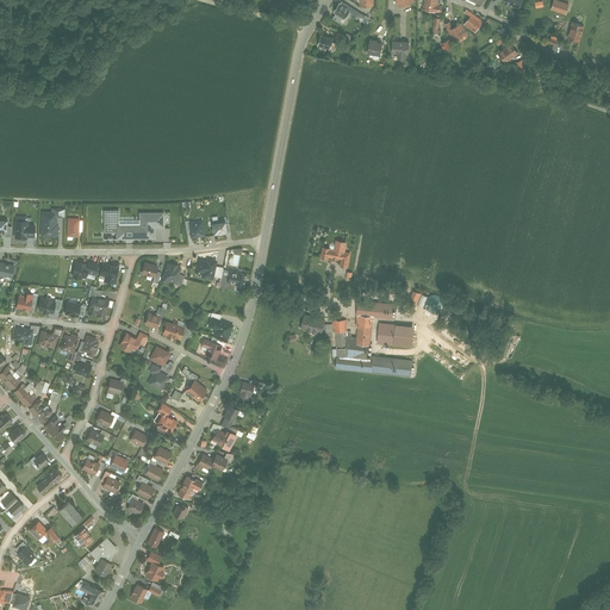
[(436,0),(423,0),(421,8),(441,13),(443,6),(436,5),(436,0)]
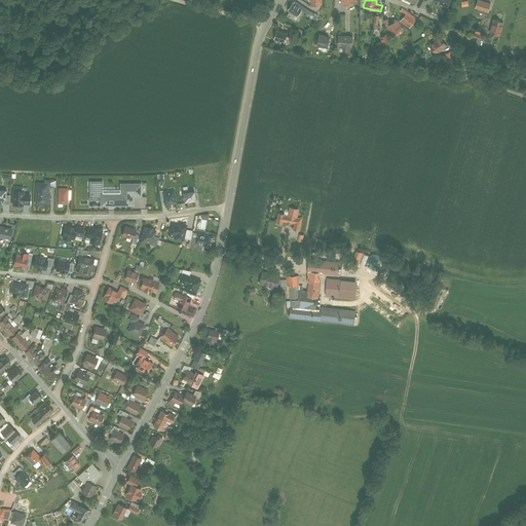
[(434,0),(435,0),(448,8),(453,1),(451,0),(434,0)]
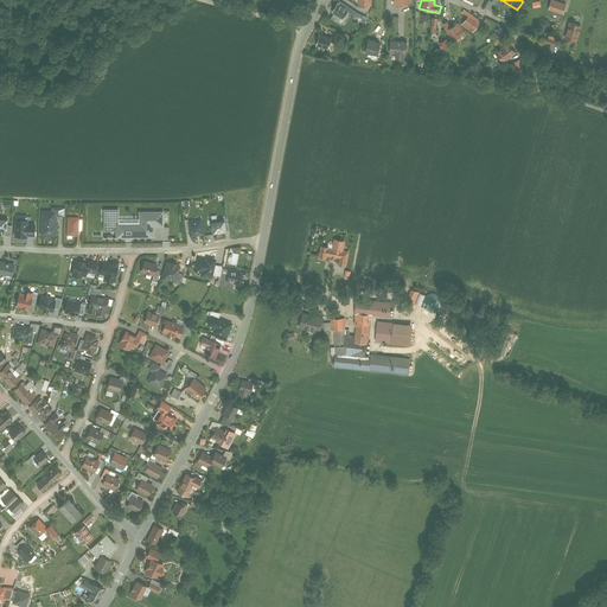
[(551,0),(550,6),(548,12),(563,17),(567,5),(553,0),(551,0)]
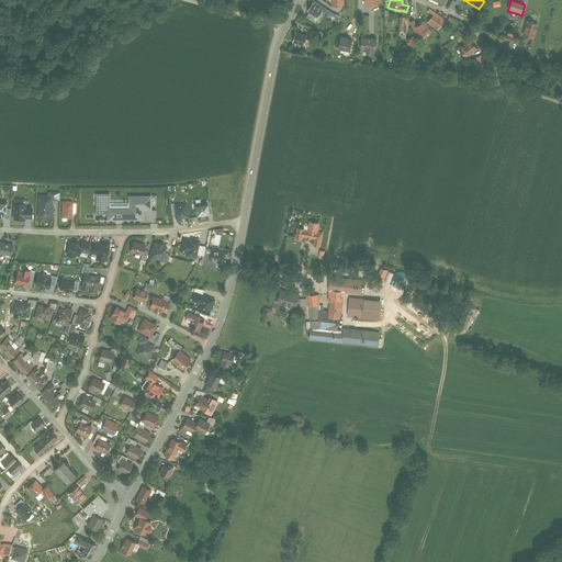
[(324,10),(313,3),(308,11),(319,18),(324,10)]
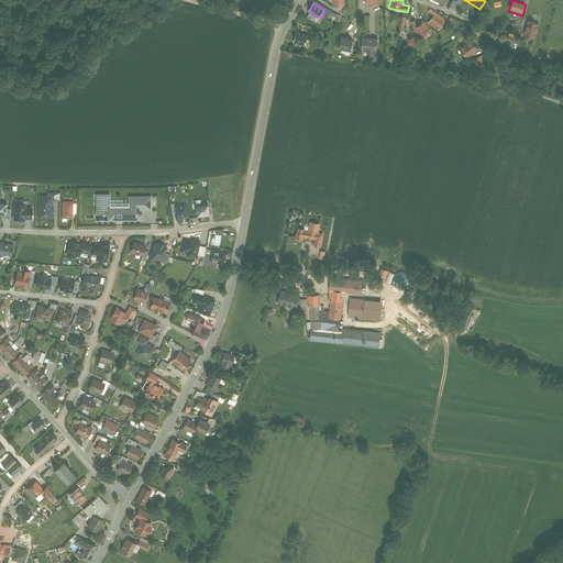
[(433,17),(428,24),(438,32),(445,21),(431,9),(428,13),(433,17)]
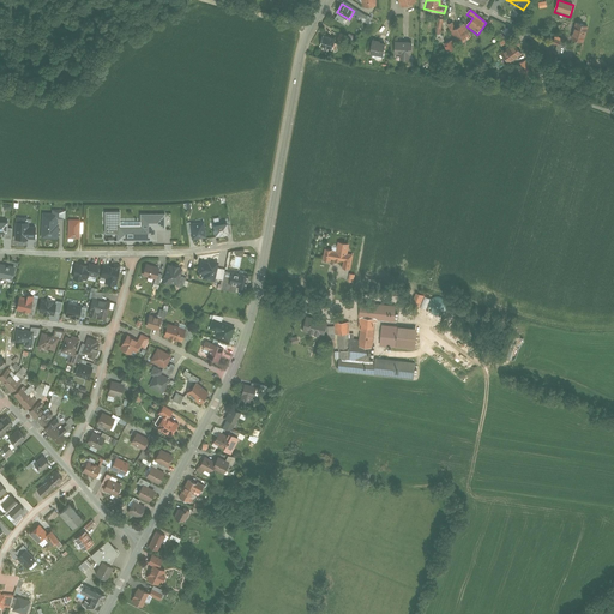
[(589,26),(576,22),(571,38),(583,42),(589,26)]
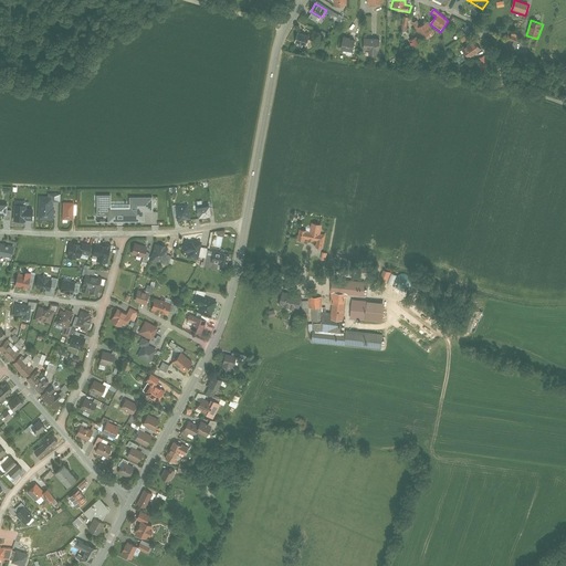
[(417,21),(412,23),(420,39),(432,33),(427,23),(419,27),(417,21)]
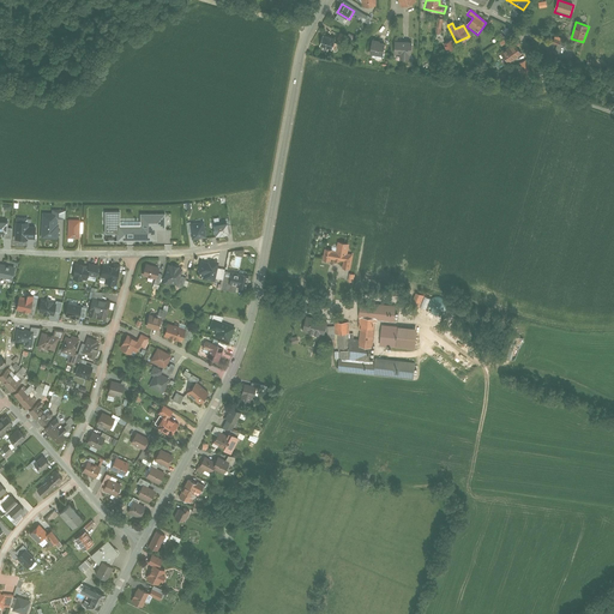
[(324,32),(321,44),(335,47),(337,35),(324,32)]
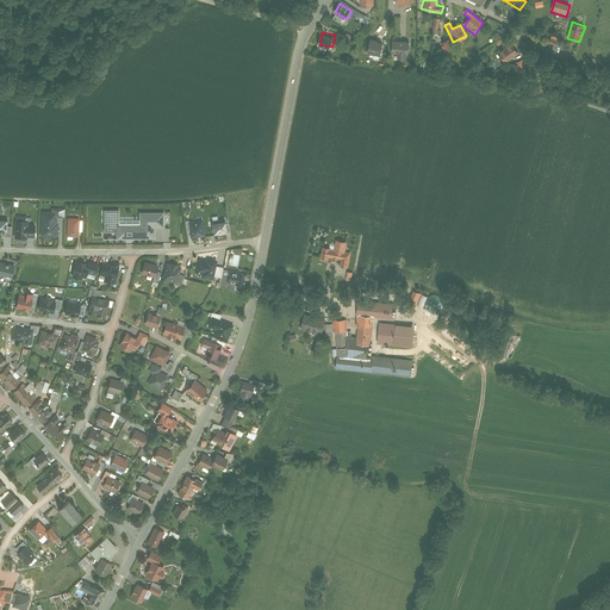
[(377,43),(369,41),(367,56),(379,58),(383,45),(377,44),(377,43)]
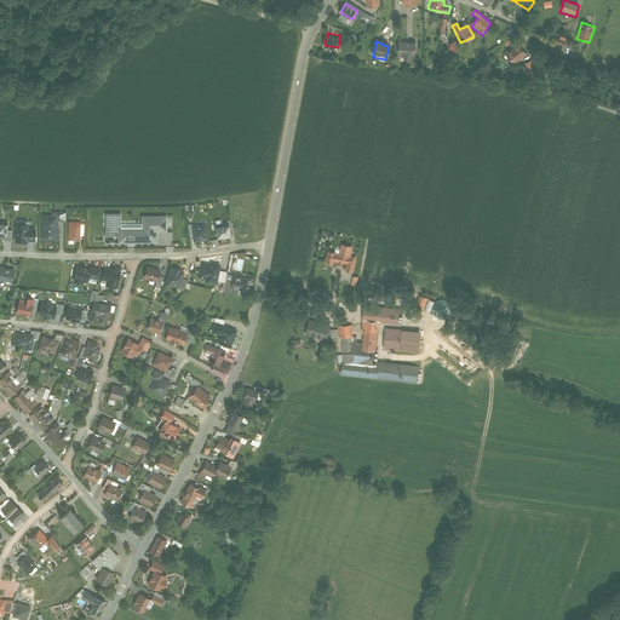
[(461,50),(458,41),(449,45),(452,53),(461,50)]
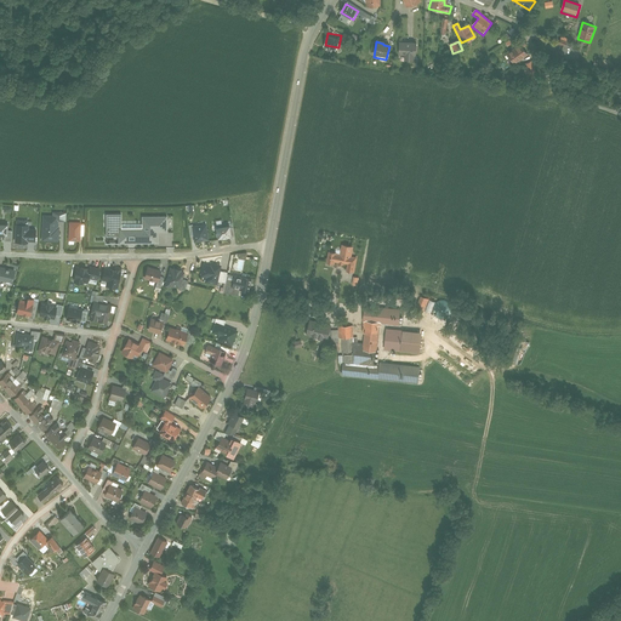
[(416,44),(398,45),(398,57),(404,57),(404,63),(414,62),(414,57),(416,56),(416,44)]
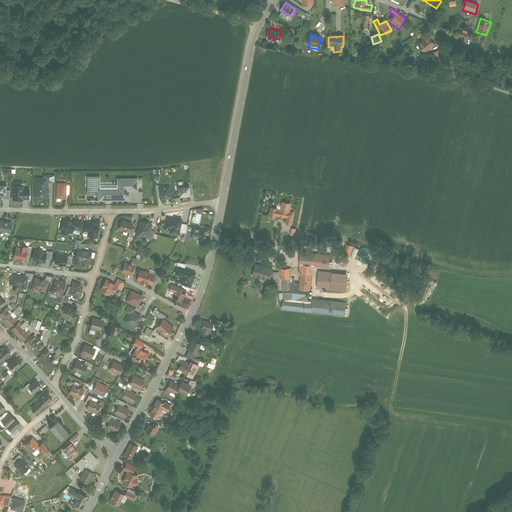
[(428,36),(417,45),(424,54),(435,45),(430,39),(428,36)]
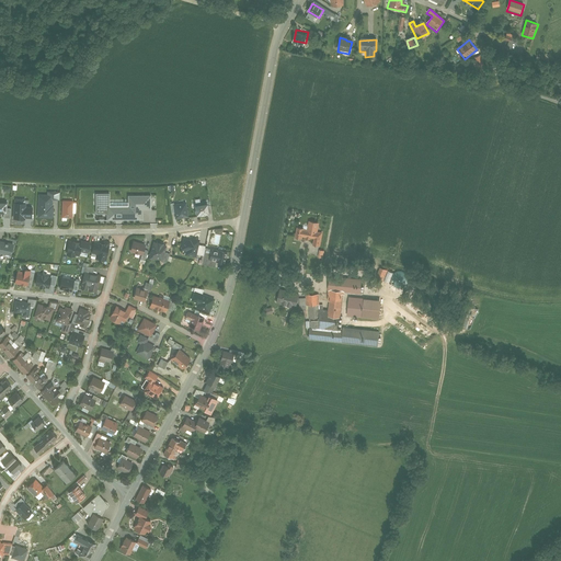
[(480,55),(473,58),(479,70),(479,77),(484,78),(485,67),(480,55)]
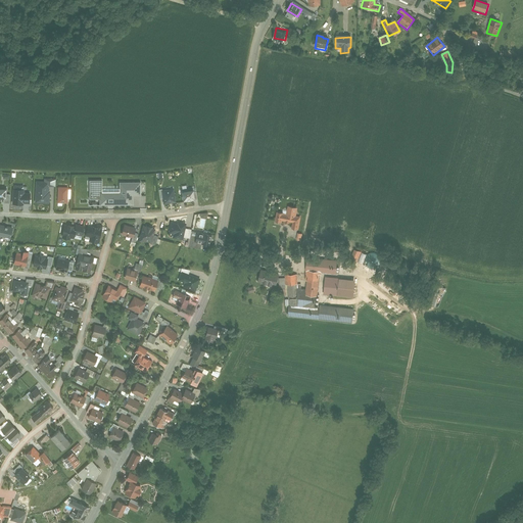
[(36,181),(35,202),(49,202),(49,191),(48,191),(48,186),(49,182),(45,181),(36,181)]
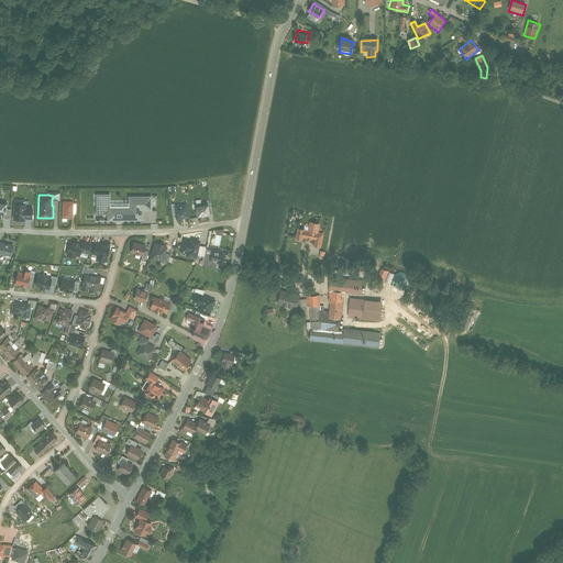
[(151,197),(129,197),(129,203),(110,203),(110,195),(97,195),(97,216),(107,216),(108,221),(143,221),(143,211),(151,211),(151,197)]
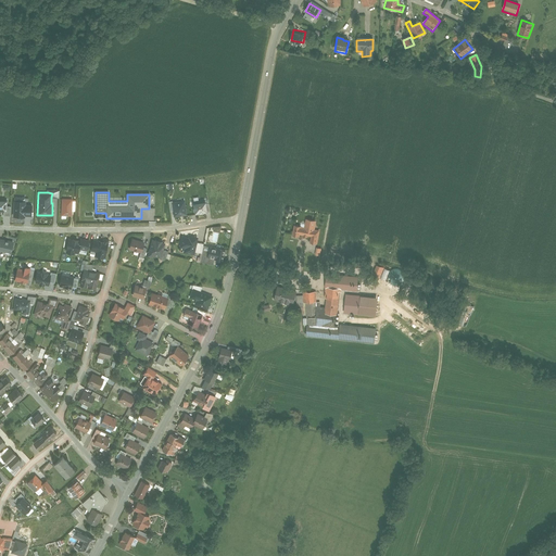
[(72,199),(62,199),(61,215),(71,216),(72,211),(72,201),(72,199)]
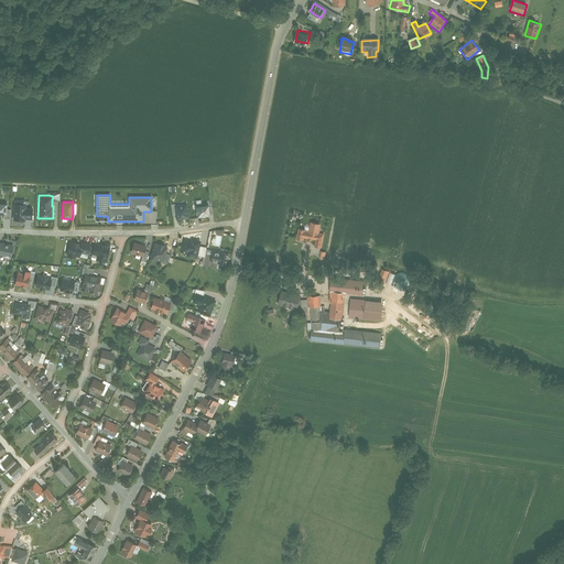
[(26,204),(14,204),(14,220),(25,220),(25,219),(32,219),(32,208),(26,208),(26,204)]
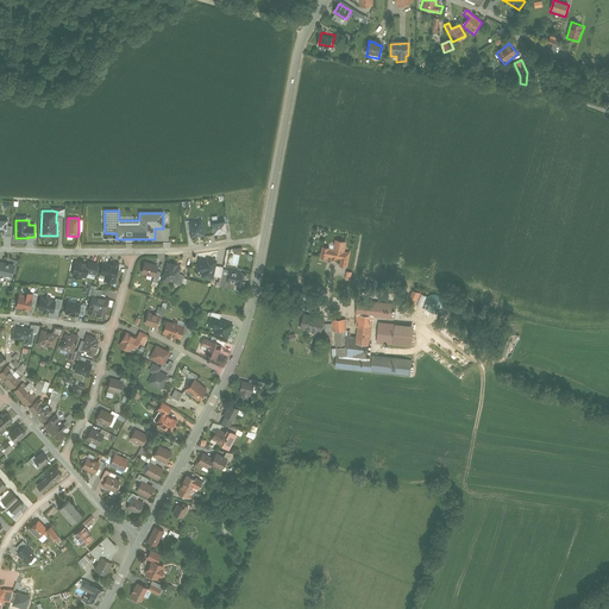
[(201,220),(188,221),(189,232),(190,237),(202,236),(201,220)]
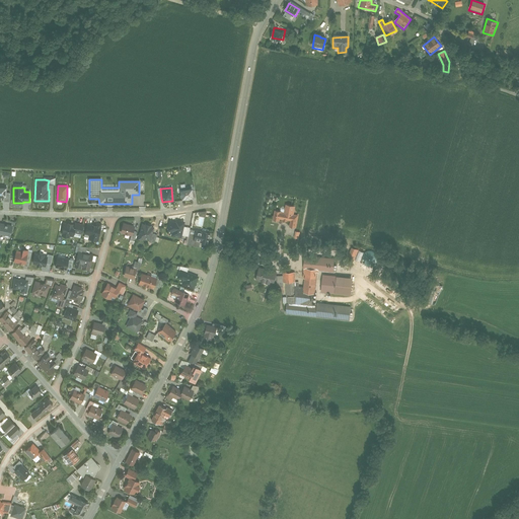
[(180,190),(181,199),(193,197),(192,190),(192,188),(180,190)]
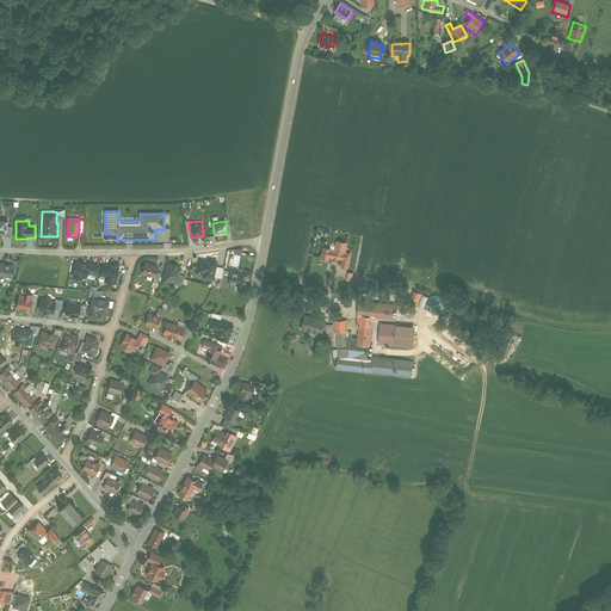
[(323,246),(321,258),(328,259),(329,255),(334,257),(333,259),(338,259),(339,258),(343,259),(341,266),(349,267),(351,252),(347,251),(349,241),(337,239),(335,248),(323,246)]
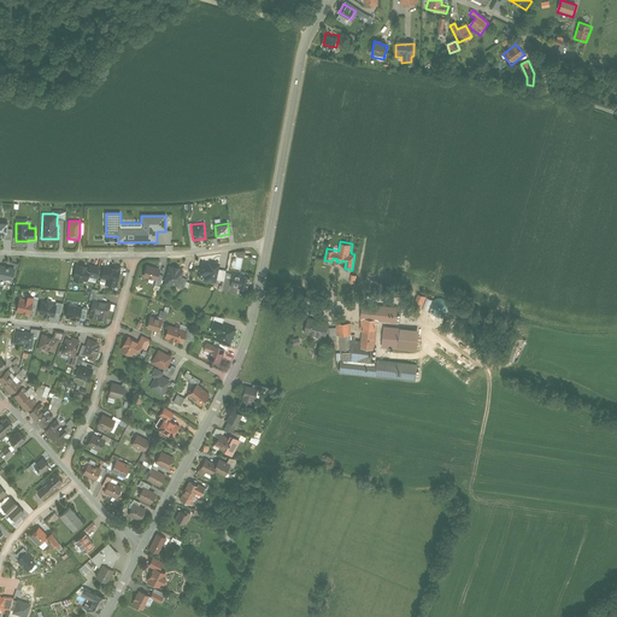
[(17,264),(3,260),(0,270),(0,272),(0,274),(15,277),(17,264)]
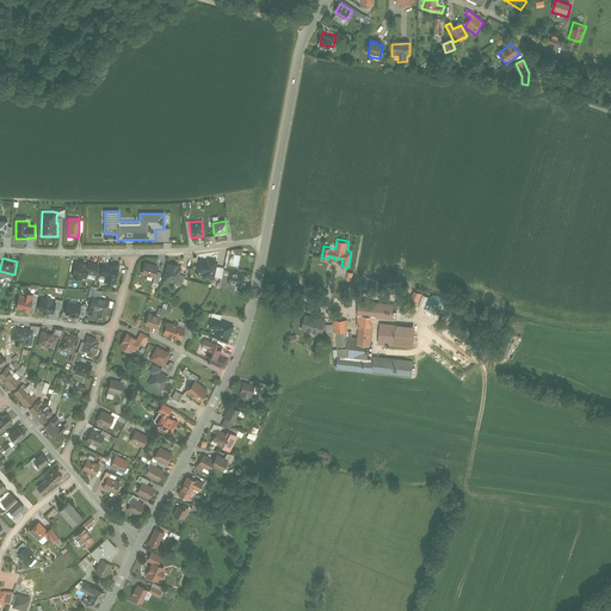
[(81,260),(78,259),(74,273),(85,276),(85,273),(90,275),(90,270),(92,263),(88,261),(90,260),(82,259),(81,260)]
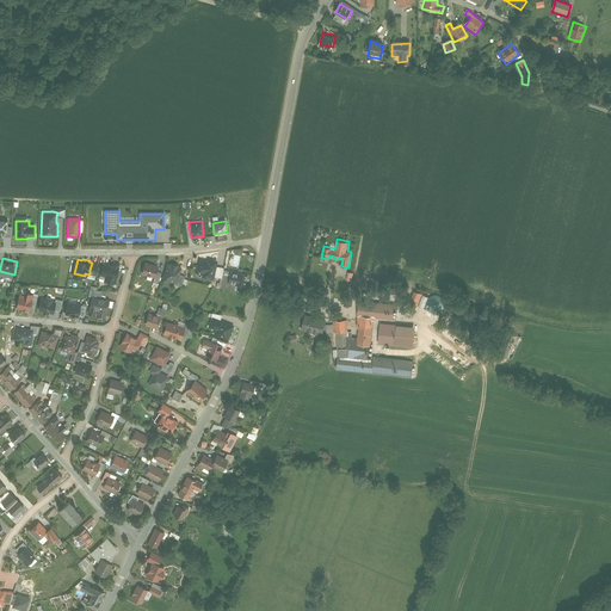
[(172,261),(170,260),(165,278),(171,279),(171,278),(179,281),(181,273),(184,264),(180,264),(181,261),(173,259),(172,261)]
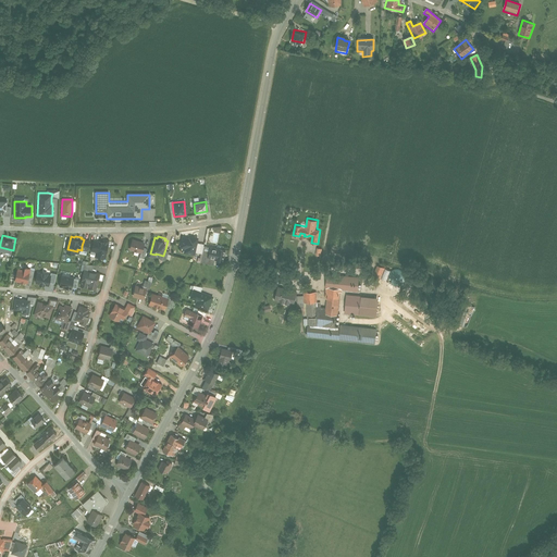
[(100,238),(96,237),(93,247),(98,249),(97,252),(108,256),(111,240),(108,239),(108,238),(100,237),(100,238)]
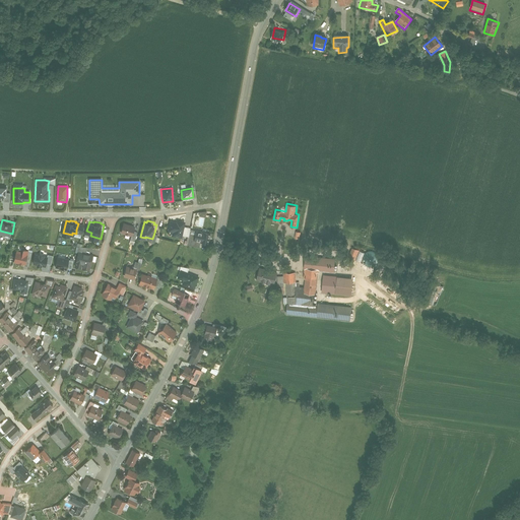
[(169,222),(167,232),(172,233),(171,237),(181,239),(181,238),(183,228),(184,222),(175,221),(175,223),(169,222)]
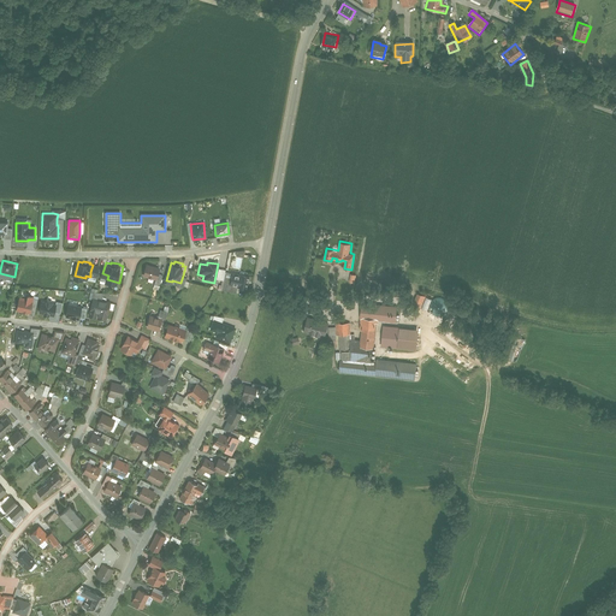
[(160,268),(147,264),(143,276),(157,279),(158,279),(158,276),(160,268)]
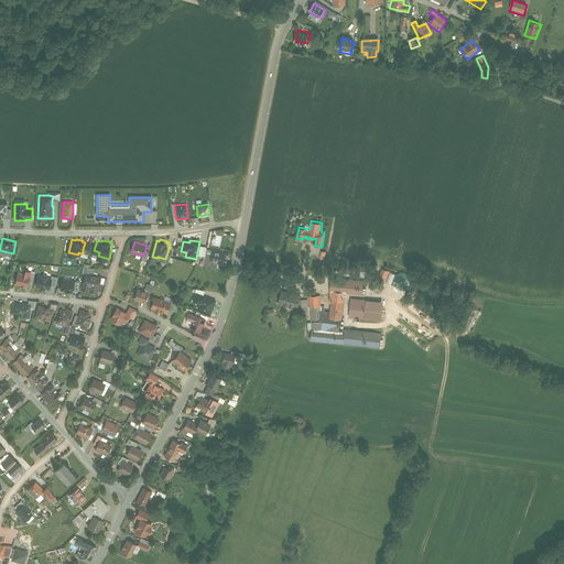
[(206,248),(198,247),(196,258),(204,259),(206,248)]
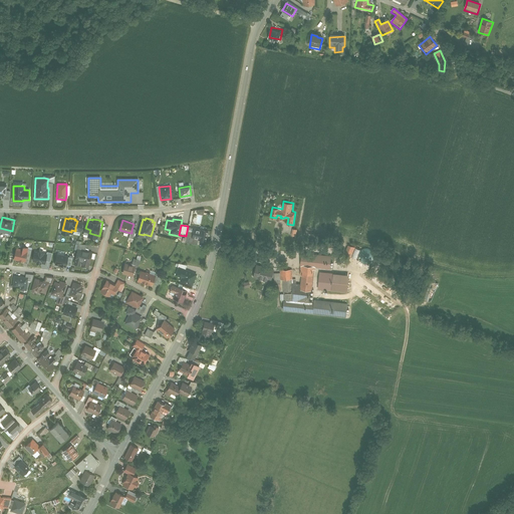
[(206,242),(208,232),(193,229),(192,235),(193,235),(198,236),(198,240),(197,240),(206,242)]
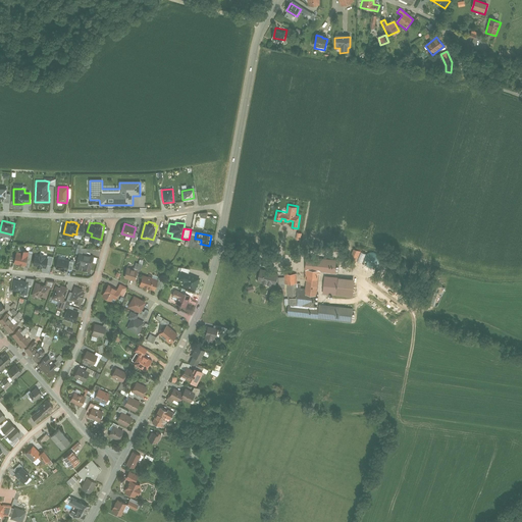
[(18,249),(15,260),(28,263),(31,252),(29,251),(24,250),(18,249)]
